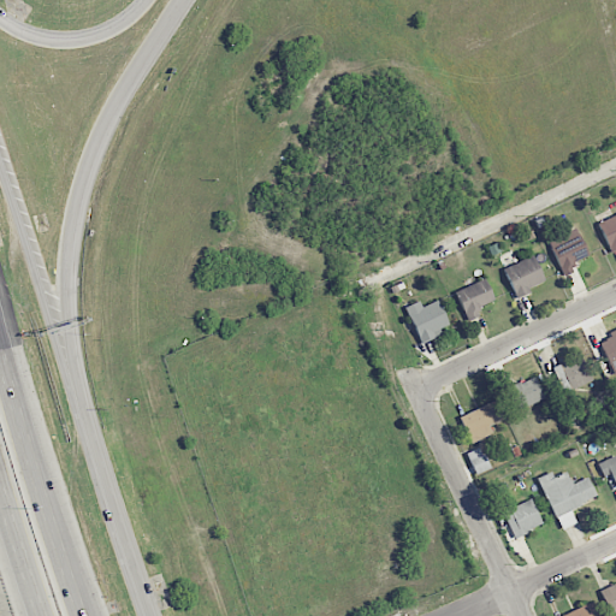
[(615,249),(615,213),(597,223),(610,253),(615,249)]
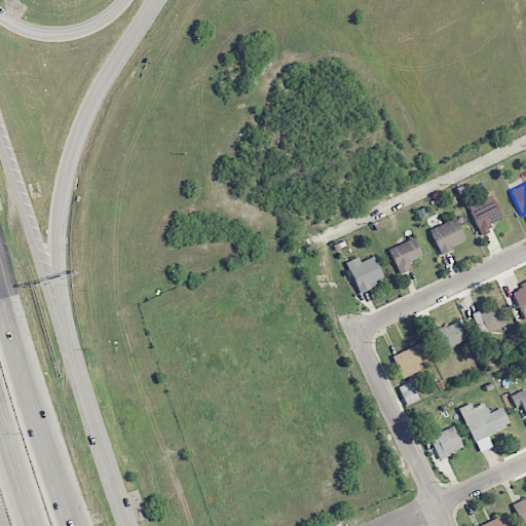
[(468,203),(480,235),(492,231),(489,223),(501,219),(492,194),(468,203)]
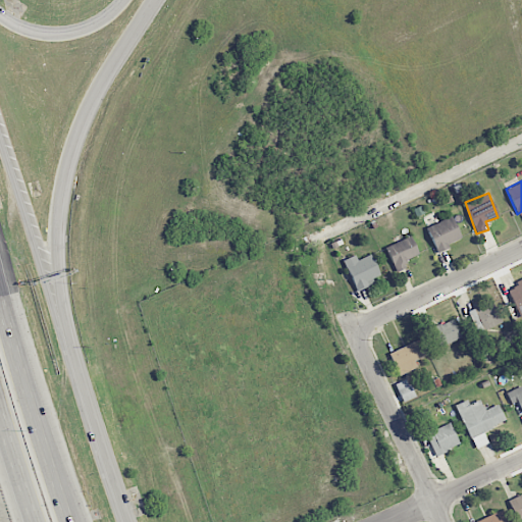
[(461,241),(454,217),(427,225),(434,250),(461,241)]
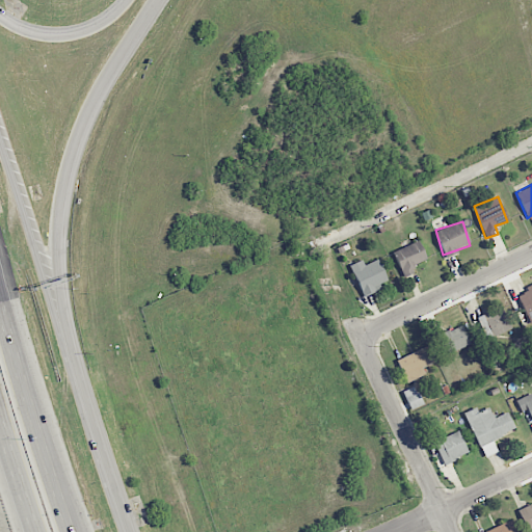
[(415,272),(411,265),(426,260),(420,241),(393,250),(402,277),(415,272)]
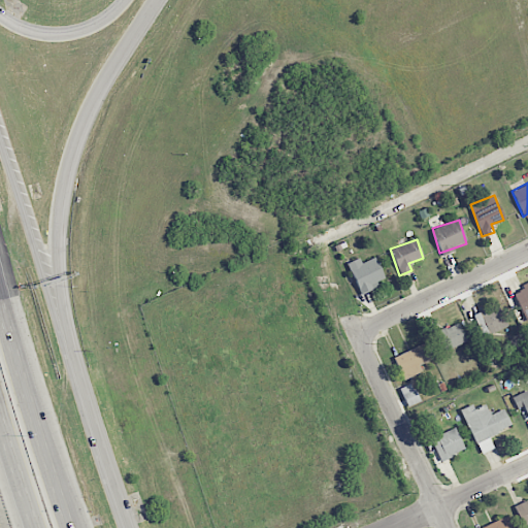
[(376,282),(385,278),(374,257),(361,263),(359,258),(347,263),(360,294),(378,286),(376,282)]
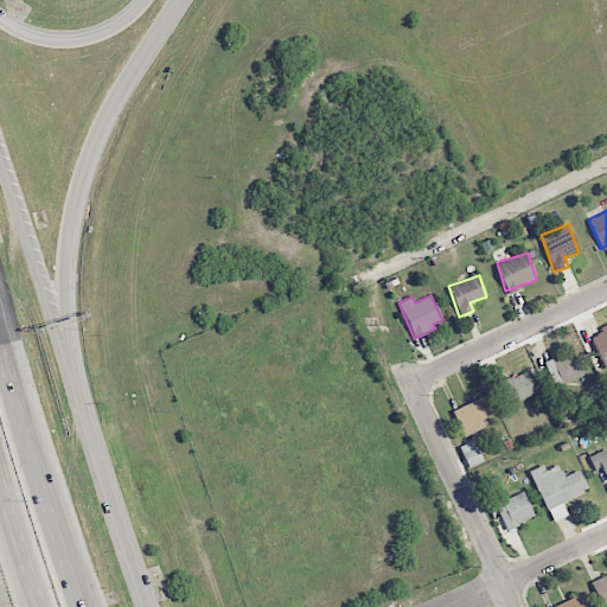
[(606,368),(606,325),(588,336),(606,369),(606,368)]
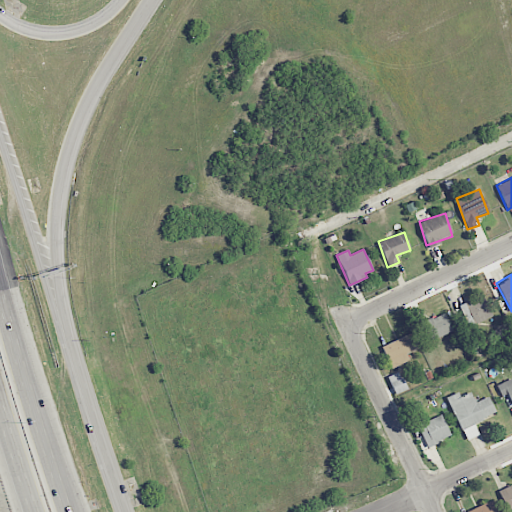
[(490,317),(481,295),(459,305),(468,327),(490,317)]
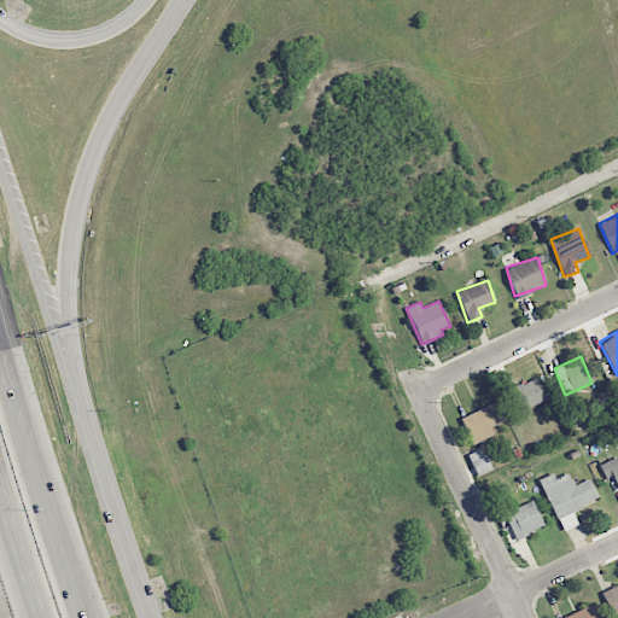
[(506,391),(516,413),(547,400),(536,377),(506,391)]
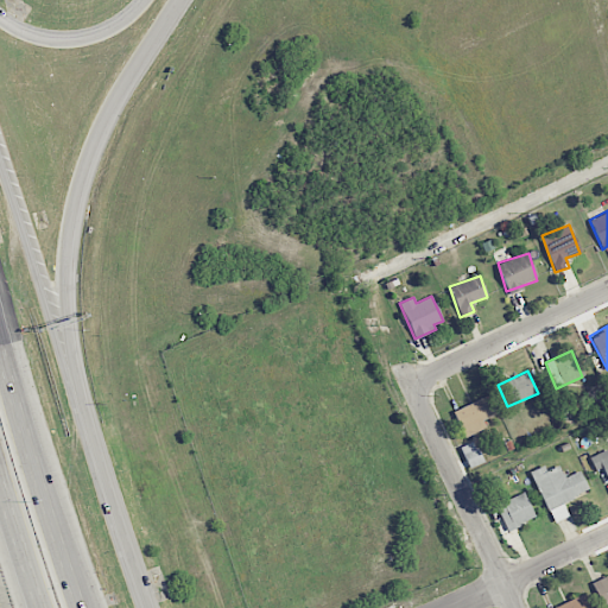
[(464,437),(485,428),(482,420),(499,412),(489,394),(453,412),(464,437)]
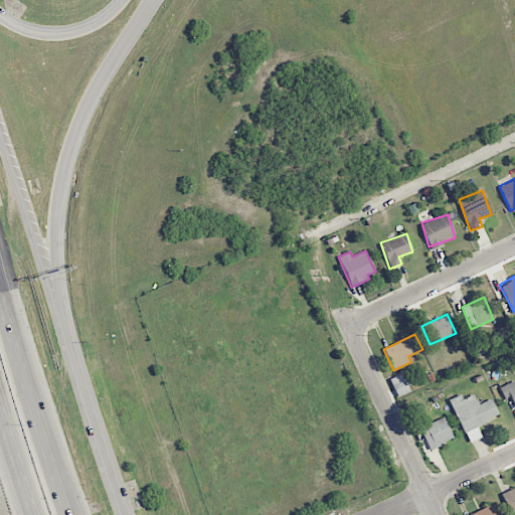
[(408,392),(403,374),(390,378),(396,396),(408,392)]
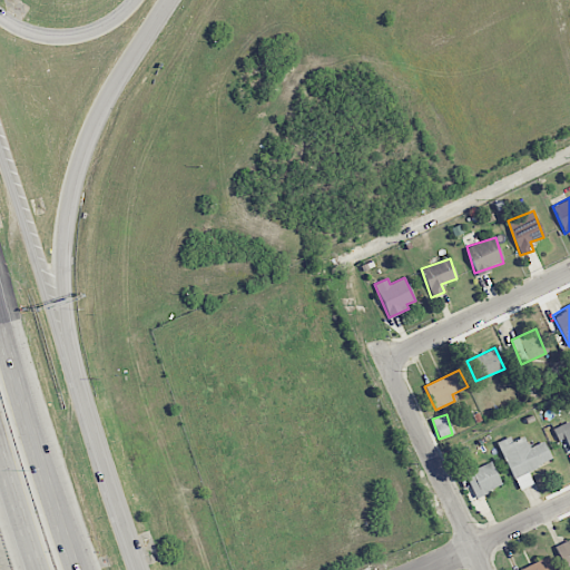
[(564,439),(569,450),(569,449),(569,421),(552,429),(558,441),(564,439)]
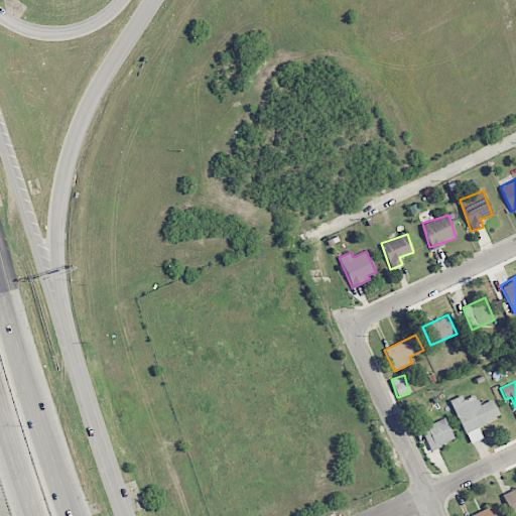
[(500,417),(492,399),(479,405),(475,394),(464,399),(462,395),(450,400),(469,443),(482,437),(478,426),(500,417)]
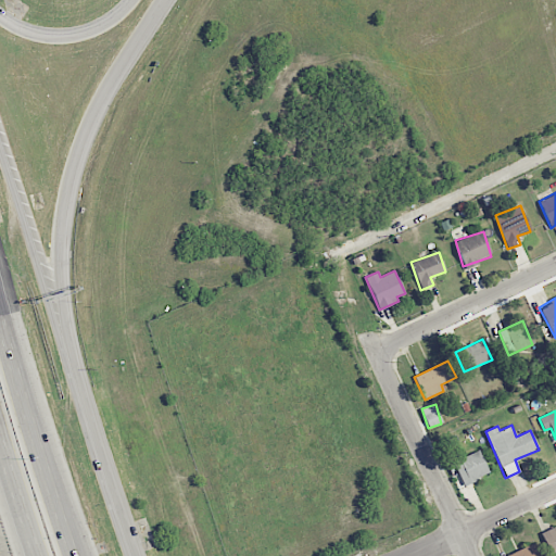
[(464,484),(490,474),(480,451),(454,462),(464,484)]
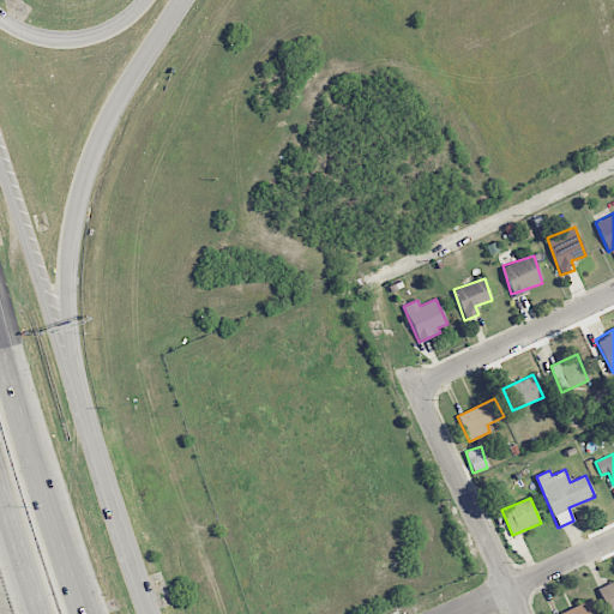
[(613,607),(613,581),(597,588),(607,611),(613,607)]
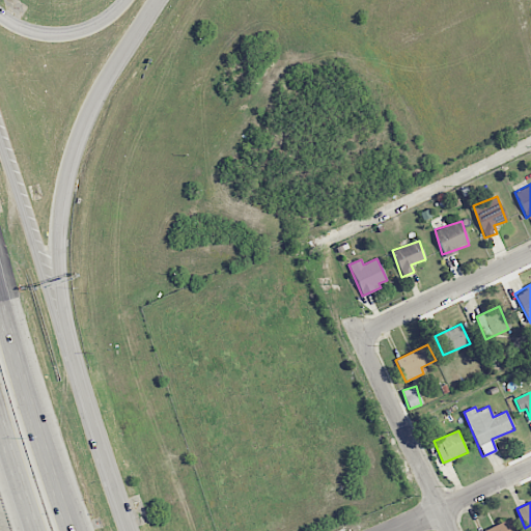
[(513,530),(508,520),(481,530),(513,530)]
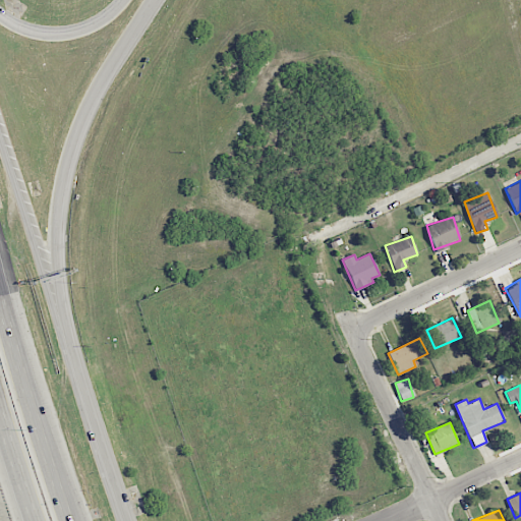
All buildings are outlined.
